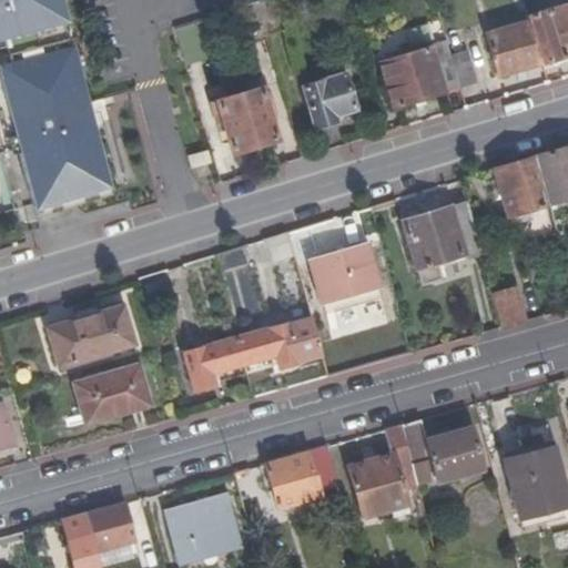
[(110,194),(58,0),(0,0),(0,149),(13,145),(34,217),(110,194)]
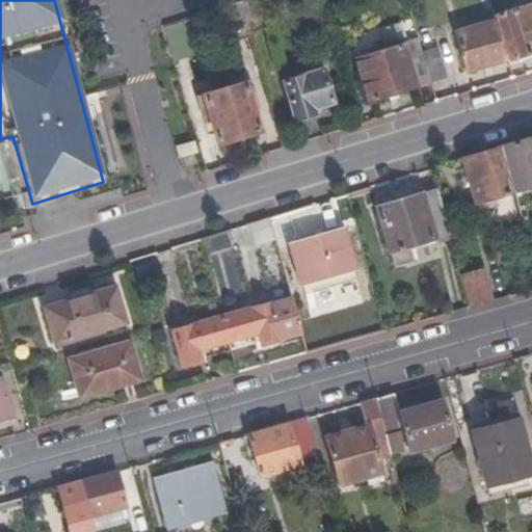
[(531,0),(491,12),(494,19),(504,56),(531,47),(531,0)]
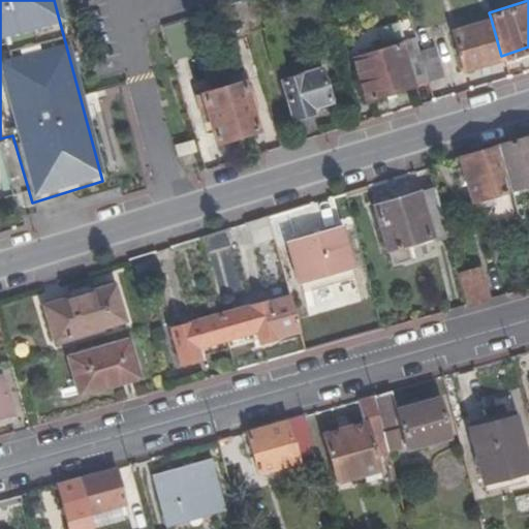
[(501,56),(491,19),(450,30),(462,68),(501,56)]
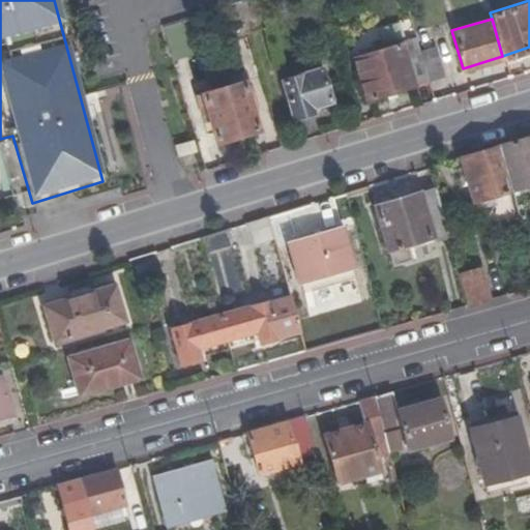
[(405,58),(400,41),(354,55),(367,97),(427,80),(418,54),(405,58)]
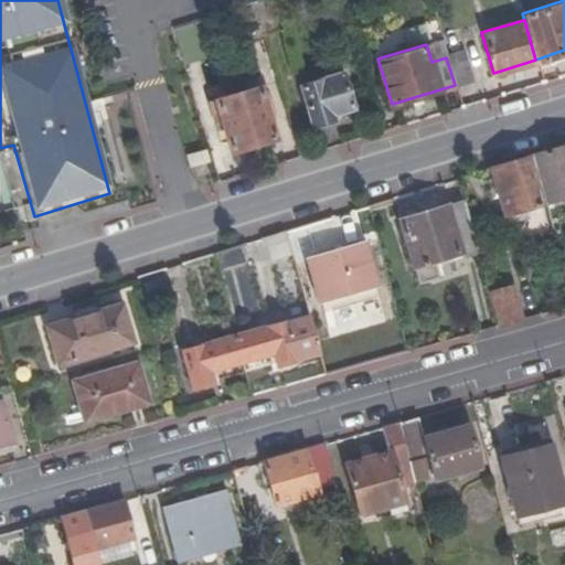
[(461,48),(445,52),(446,57),(455,85),(470,80),(461,48)]
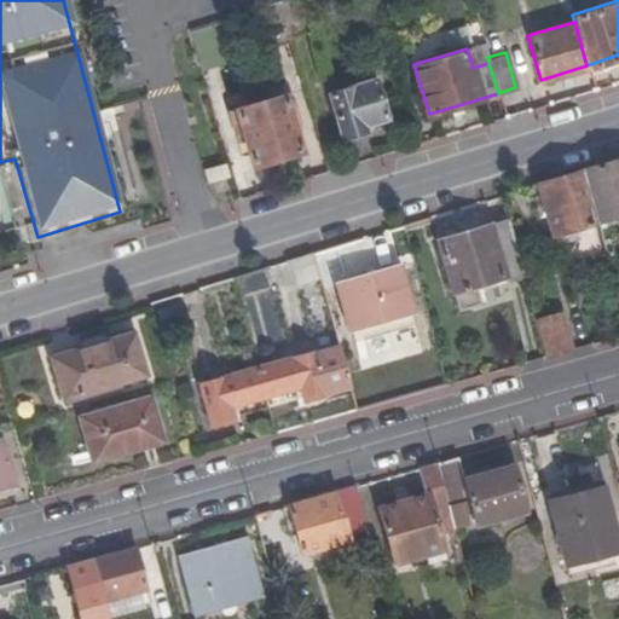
[(375,74),(329,88),(343,138),(369,131),(366,122),(387,116),(375,74)]
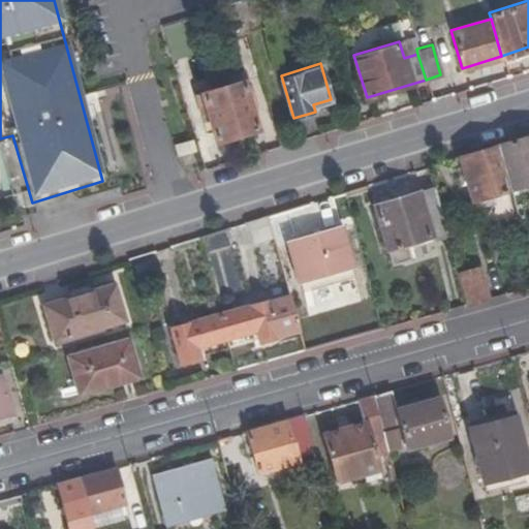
[(238,133),(259,127),(253,104),(258,102),(252,82),(247,83),(244,79),(222,85),(238,133)]
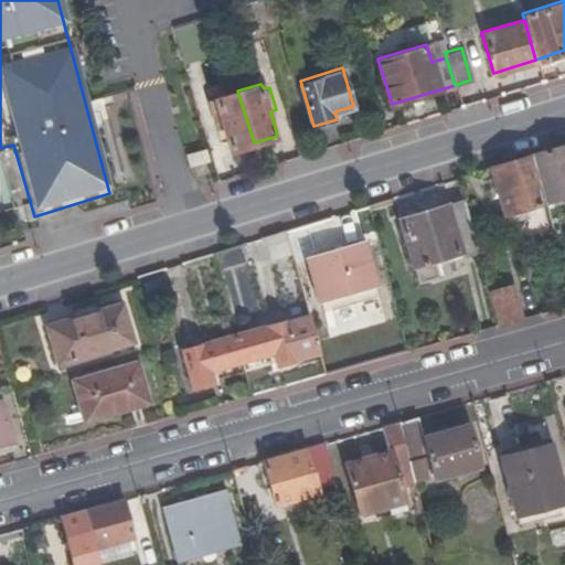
[(225,125),(233,149),(254,142),(237,91),(210,98),(216,119),(223,117),(225,125)]
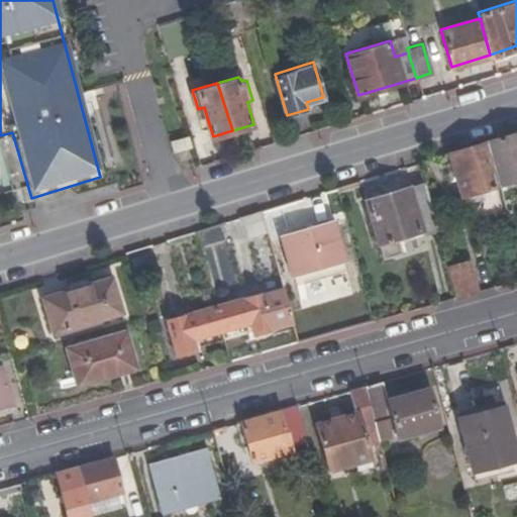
[(516,132),(487,142),(499,184),(516,178),(516,132)]
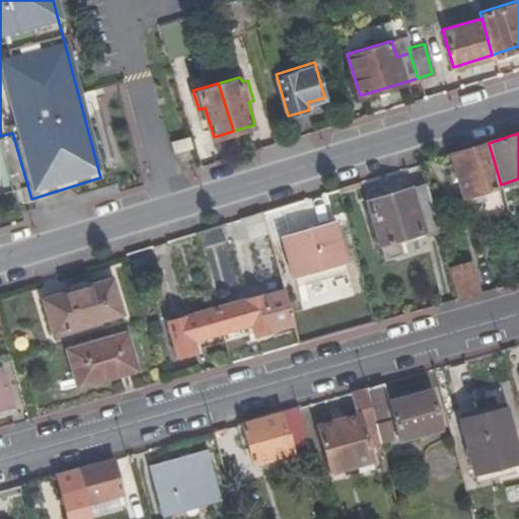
[(193,148),(190,137),(170,143),(173,153),(193,148)]
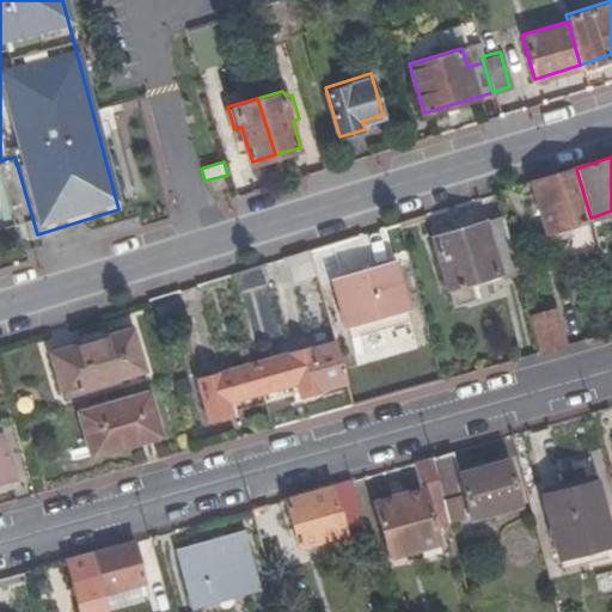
[(532,182),(545,230),(591,218),(576,169),(532,182)]
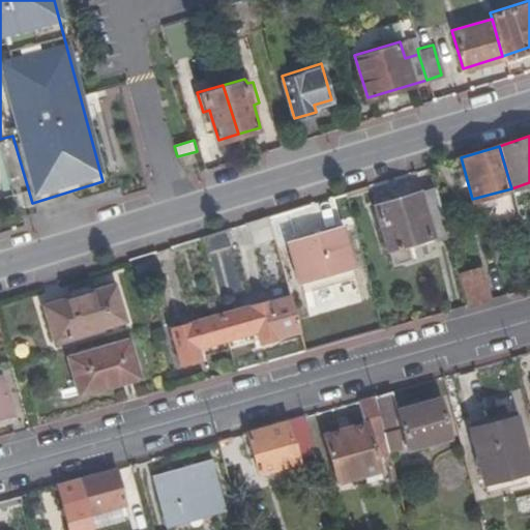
[(447,230),(435,186),(375,203),(390,258),(411,253),(408,242),(431,236),(431,234),(447,230)]
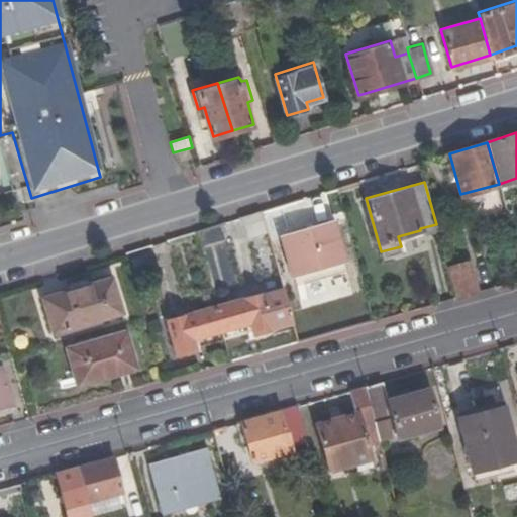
[(503,214),(515,256),(516,255),(516,247),(514,239),(507,212),(503,214)]
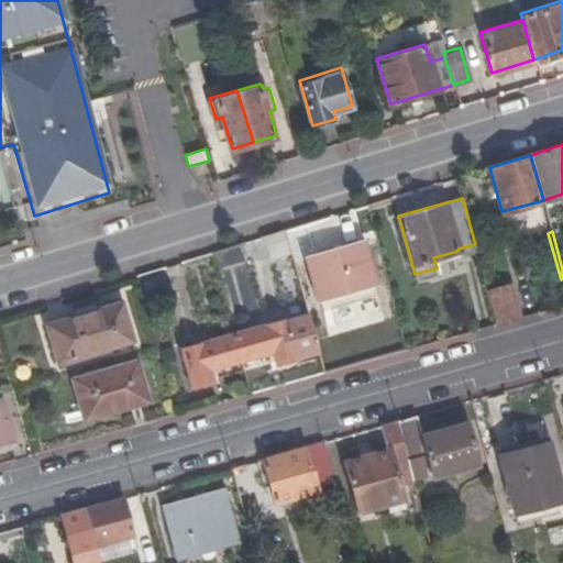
[(361,243),(307,257),(319,300),(373,286),(361,243)]
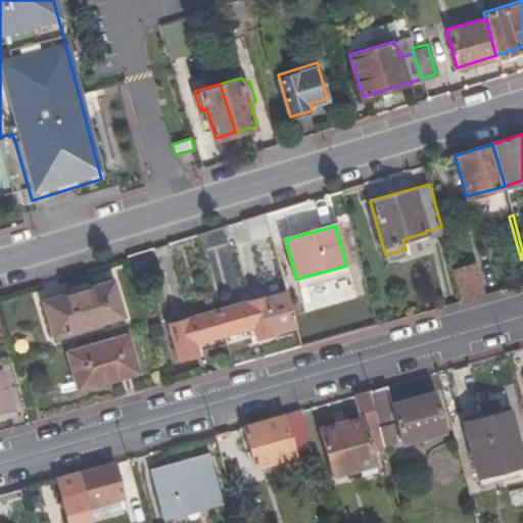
[(483,293),(474,260),(453,267),(462,299),(483,293)]
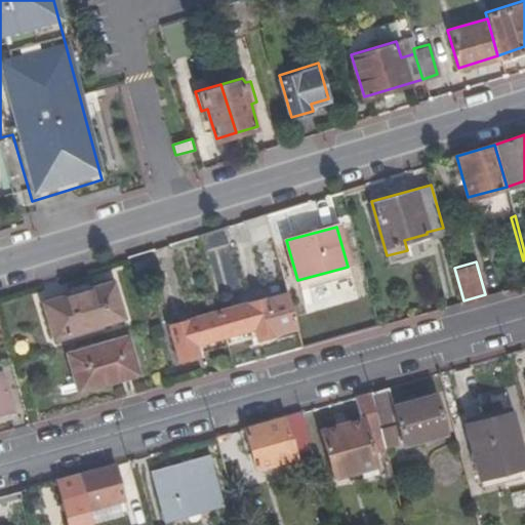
[(57,333),(124,315),(115,279),(47,297),(57,333)]
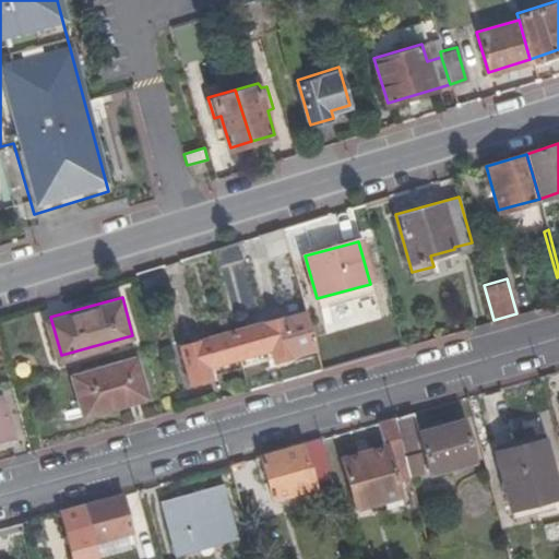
[(319,347),(306,300),(234,321),(244,356),(274,347),(277,359),(319,347)]
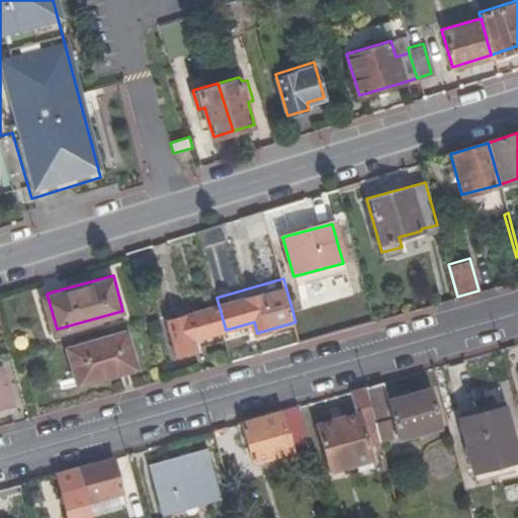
[(226,330),(217,297),(167,312),(179,355),(198,349),(195,339),(226,330)]
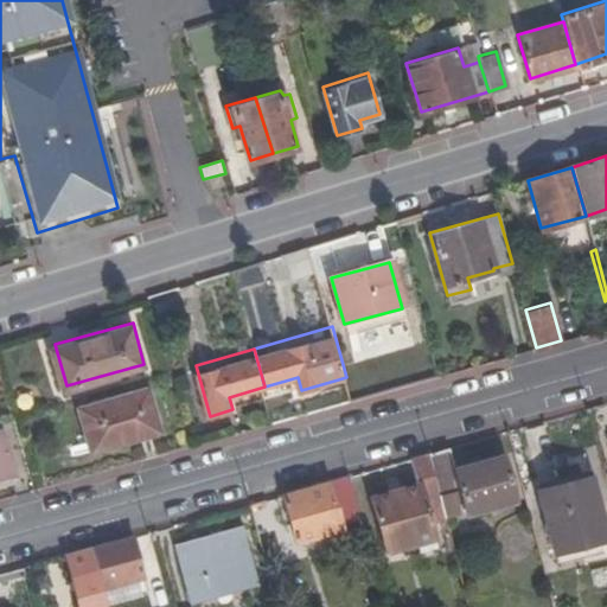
[(149,387),(82,407),(95,448),(161,429),(149,387)]
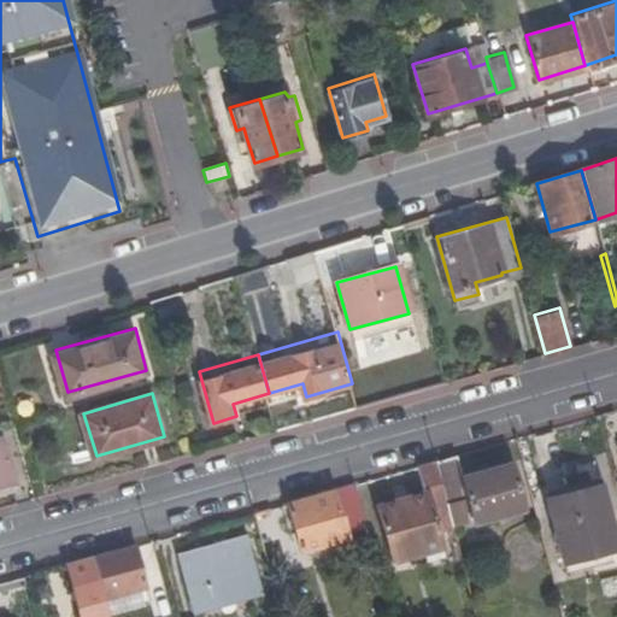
[(0,480),(17,476),(5,435),(0,436),(0,480)]
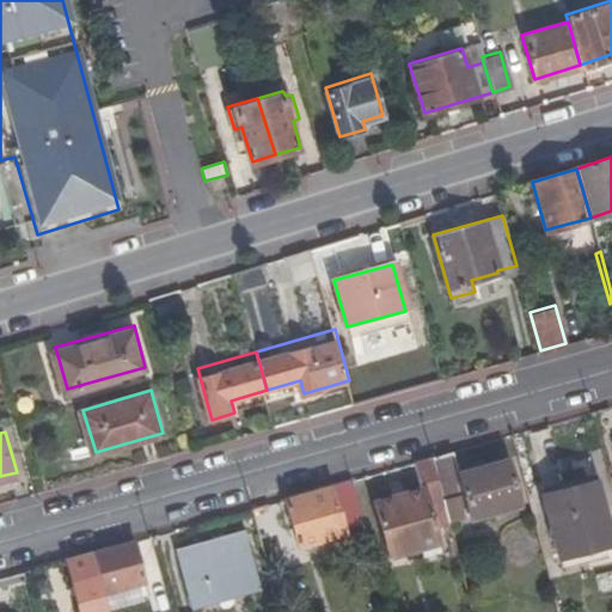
[(453,448),(432,456),(444,497),(465,493),(471,515),(520,503),(508,457),(458,470),(453,448)]
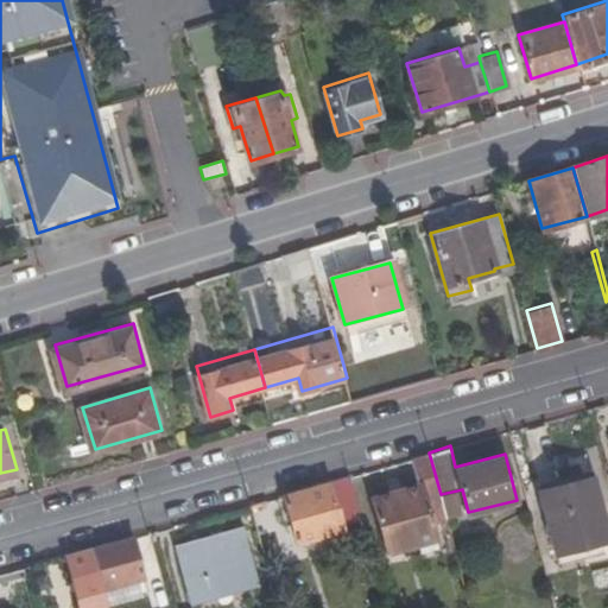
[(437,539),(426,499),(441,494),(429,453),(411,457),(418,482),(371,495),(387,552),(437,539)]
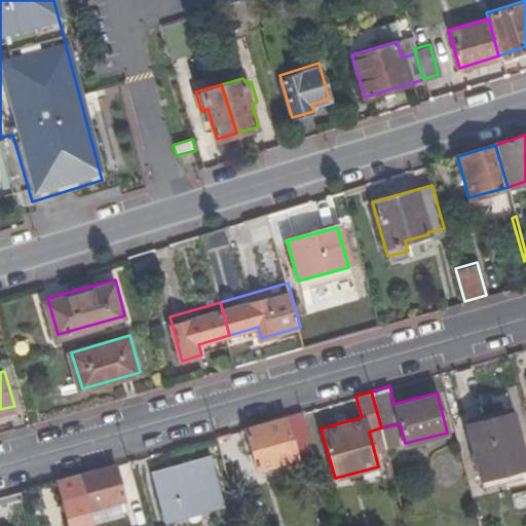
[(510,407),(465,419),(481,476),(525,463),(510,407)]
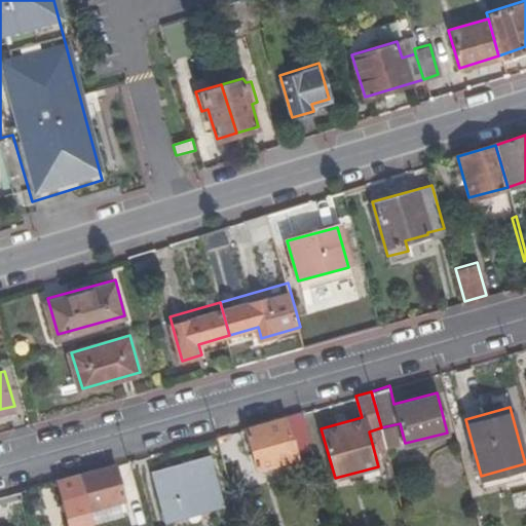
[(296,456),(293,446),(304,443),(296,412),(263,421),(246,425),(257,466),(296,456)]
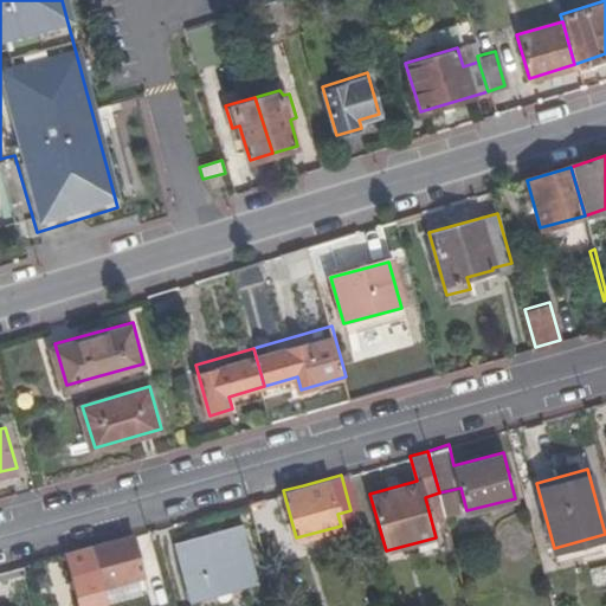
[(244,528),(182,545),(195,592),(257,575),(244,528)]
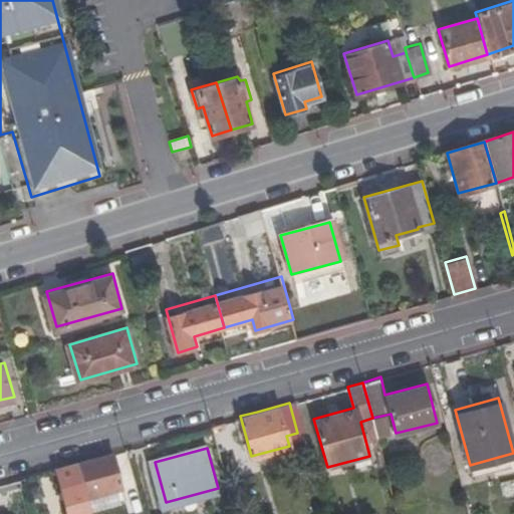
[(111,452),(77,462),(87,495),(120,486),(111,452)]
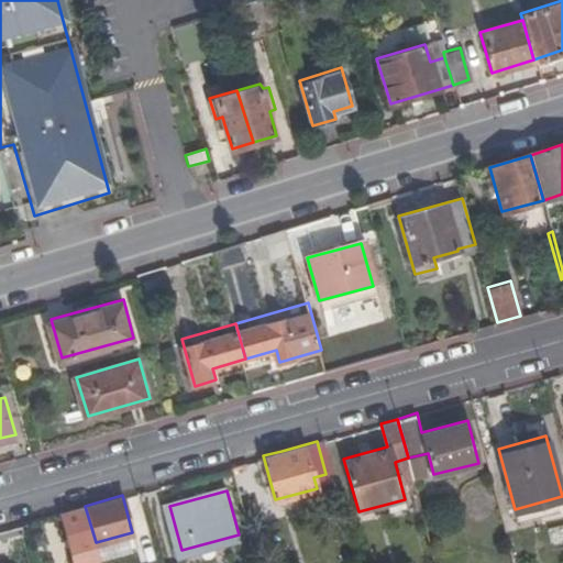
[(61,512),(75,562),(101,562),(96,542),(85,506),(61,512)]
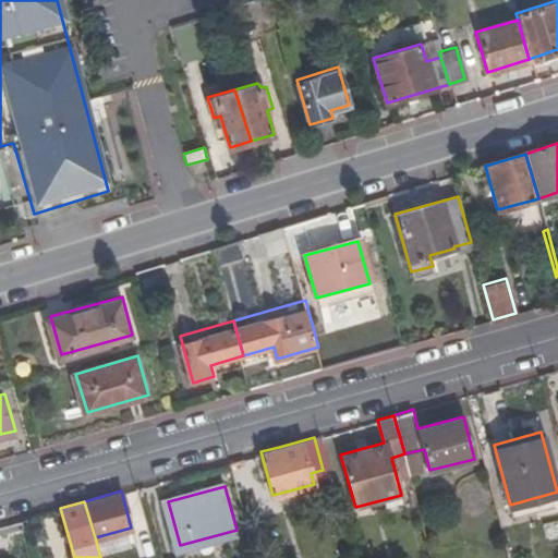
[(557,516),(532,523),(540,549),(557,544),(557,516)]
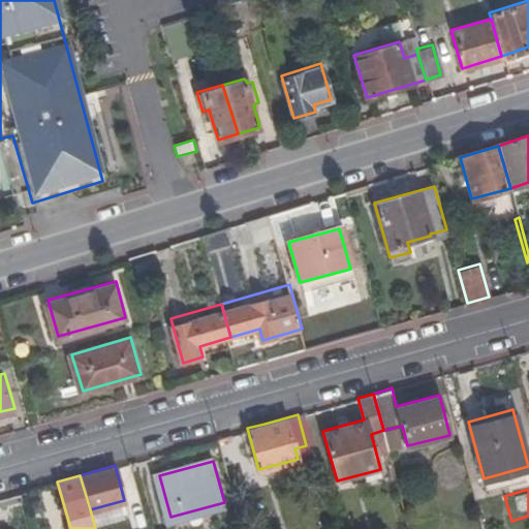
[(21,492),(0,497),(0,504),(23,498),(21,492)]
